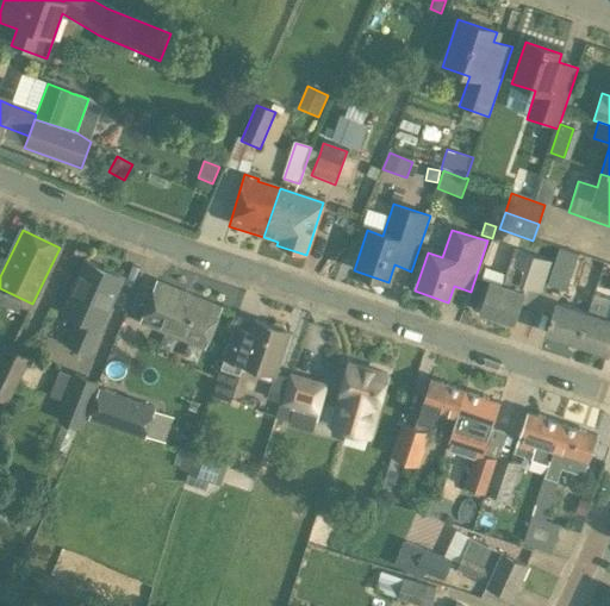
[(499,241),(510,243),(512,233),(503,230),(499,241)]
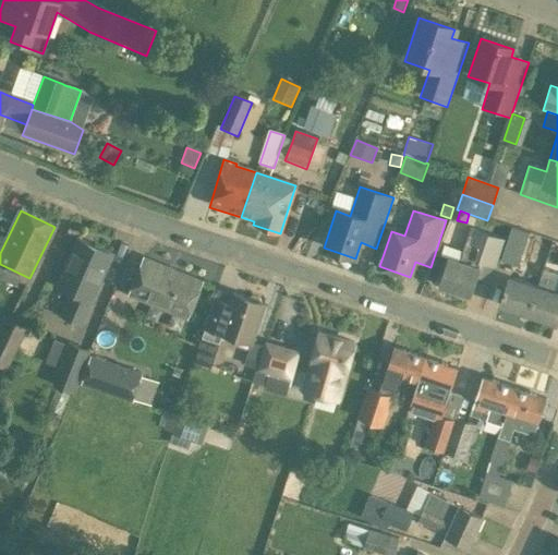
[(500,262),(517,267),(528,234),(511,229),(500,262)]
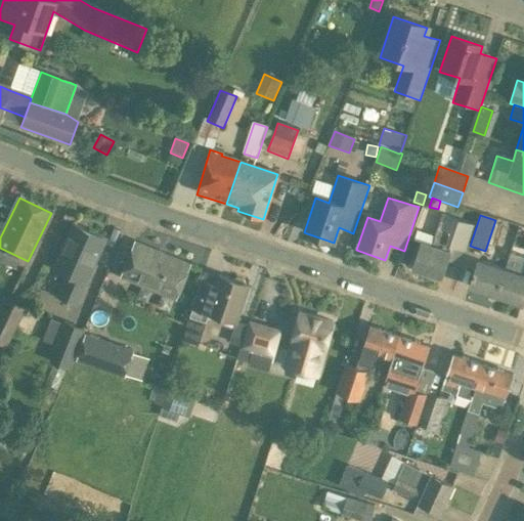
[(421,244),(412,269),(441,278),(444,267),(446,263),(451,247),(466,252),(468,245),(474,226),(444,216),(434,248),(421,244)]
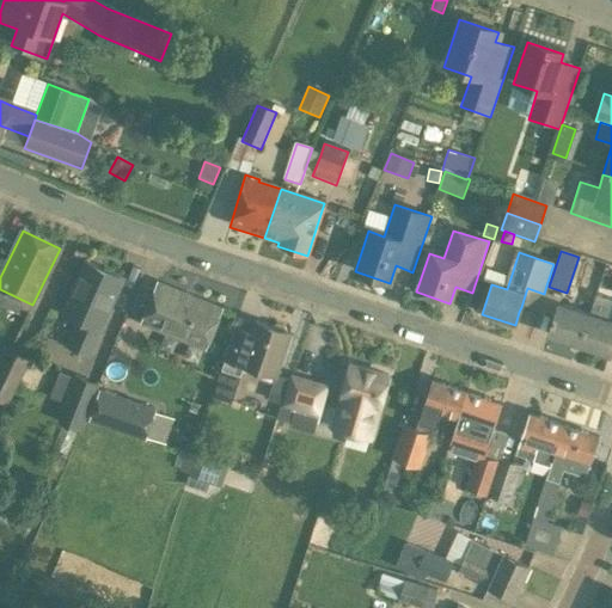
[(85,264),(62,314),(77,321),(66,347),(87,356),(98,331),(121,280),(85,264)]
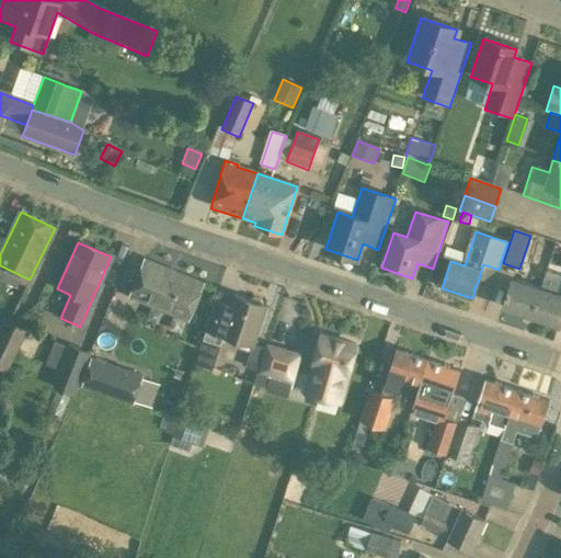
[(144,261),(129,297),(185,321),(201,285),(144,261)]
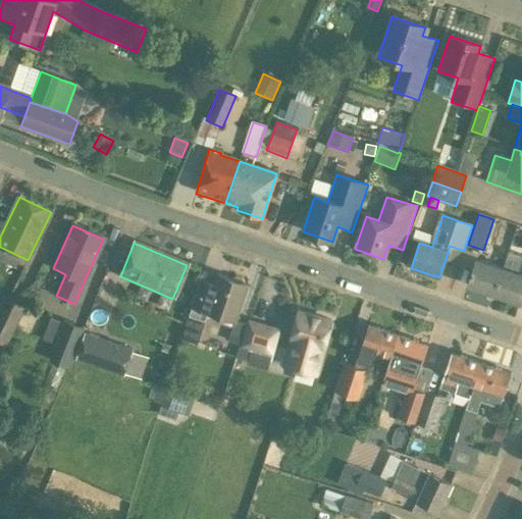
[(502,269),(492,296),(520,305),(521,298),(521,275),(518,274),(521,263),(521,257),(508,252),(502,269)]
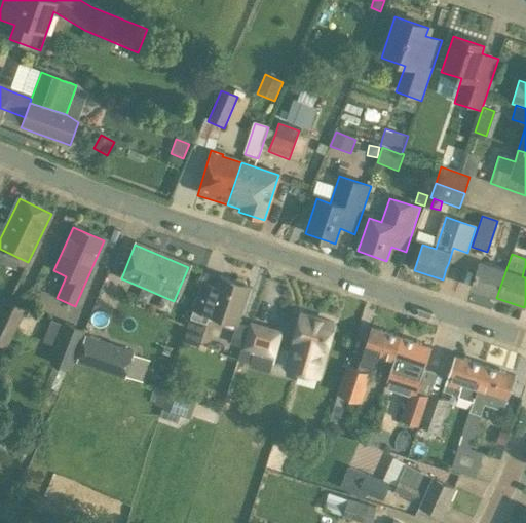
[(476,272),(471,289),(496,298),(505,271),(480,262),(476,272)]
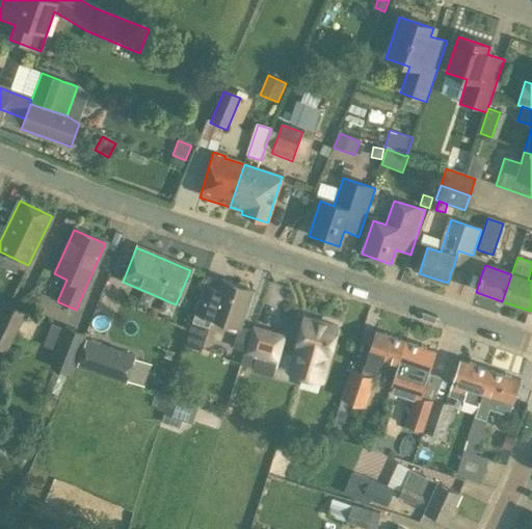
[(221,281),(220,282),(208,278),(185,346),(201,351),(212,319),(224,323),(222,329),(224,333),(234,335),(237,334),(239,327),(240,327),(251,290),(221,281)]
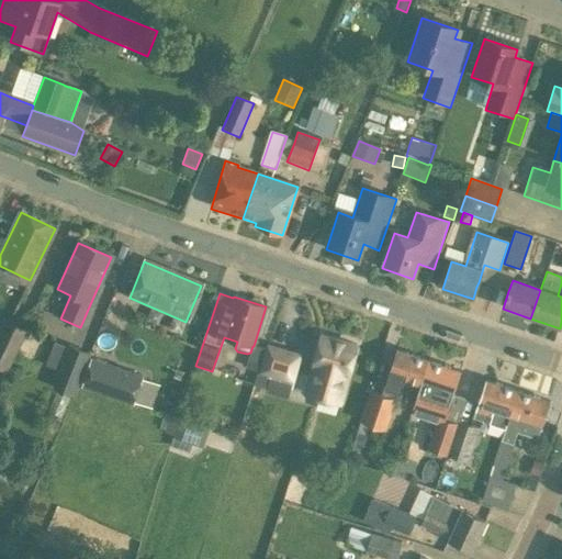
[(3,320),(0,327),(0,372),(7,376),(29,332),(3,320)]
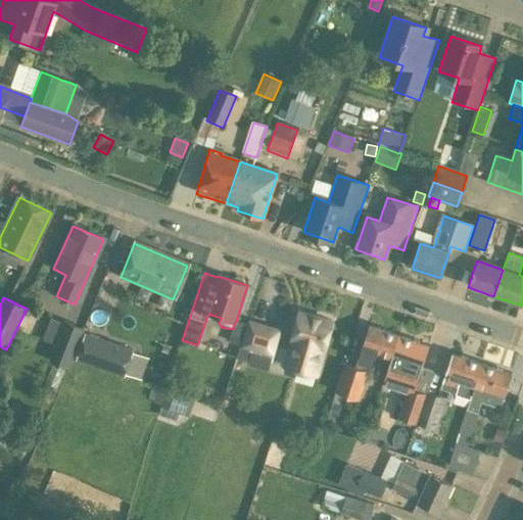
[(283,366),(314,375),(329,322),(297,313),(283,366)]
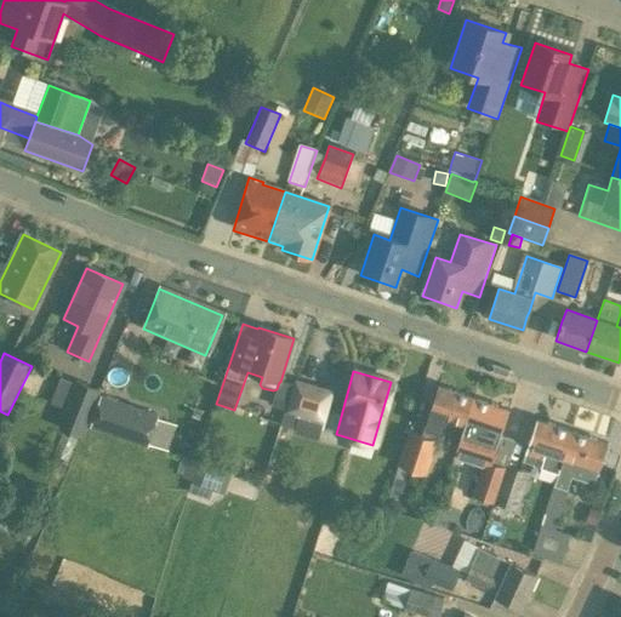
[(101,390),(77,381),(57,429),(81,439),(101,390)]
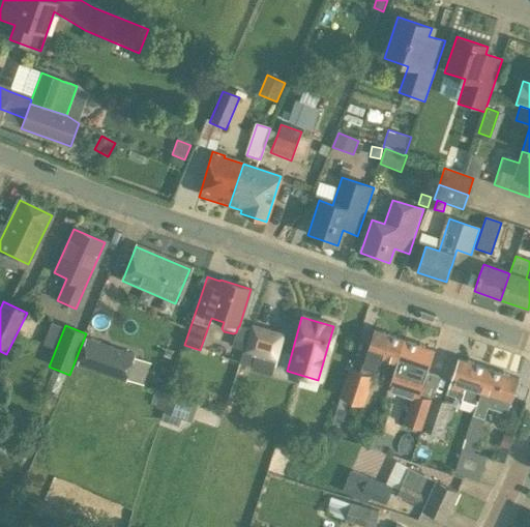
[(252,325),(249,330),(244,348),(244,351),(243,351),(239,364),(253,368),(256,356),(277,362),(285,334),(252,325)]
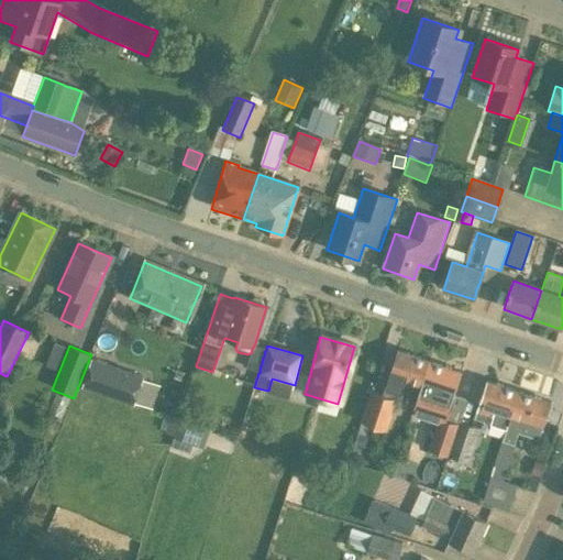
[(421,385),(428,363),(397,352),(383,396),(371,392),(360,424),(387,434),(398,402),(396,401),(398,395),(401,396),(403,394),(418,398),(418,396),(421,385)]
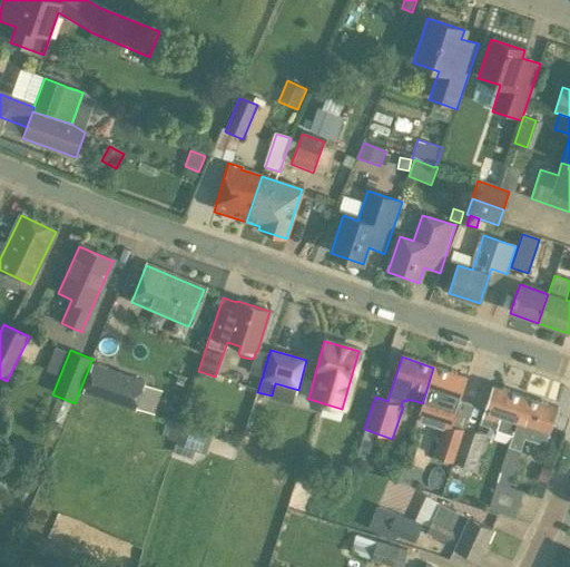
[(135,412),(146,382),(92,364),(82,394),(135,412)]
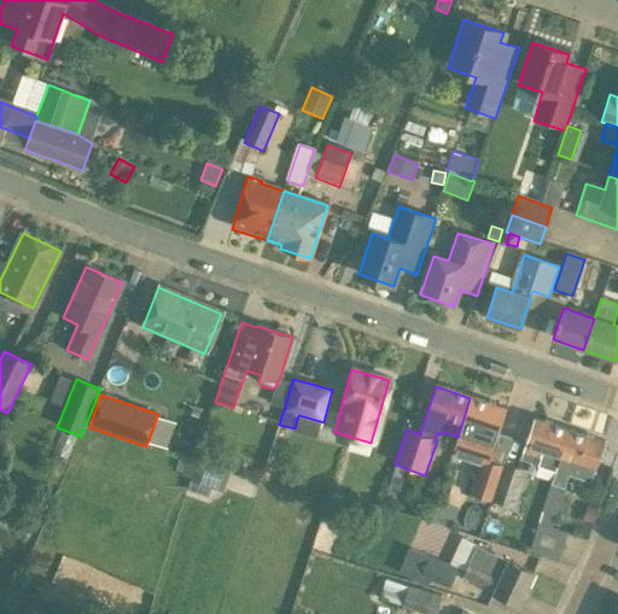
[(506,409),(471,398),(462,422),(459,434),(459,437),(453,454),(481,463),(482,462),(485,449),(493,451),(506,409)]
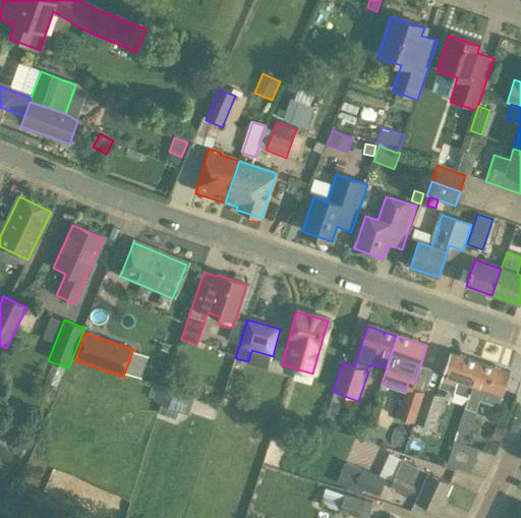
[(455,389),(469,393),(479,363),(449,354),(439,387),(454,392),(455,389)]
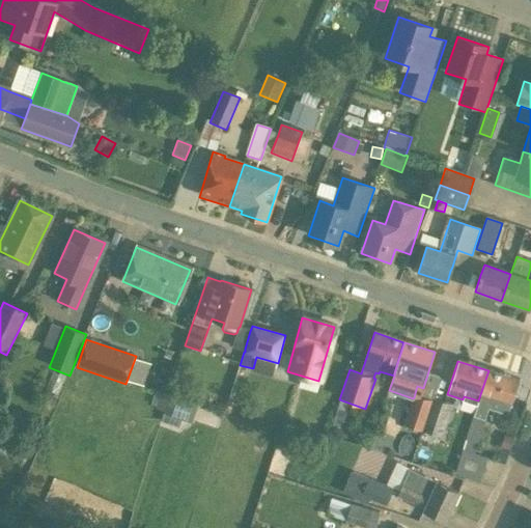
[(507,416),(520,381),(488,370),(478,400),(474,417),(484,421),(488,410),(507,416)]
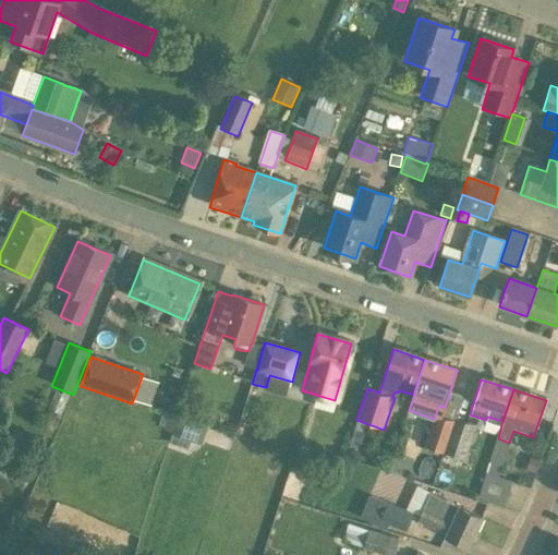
[(168,445),(187,451),(190,444),(201,447),(207,429),(178,418),(168,445)]
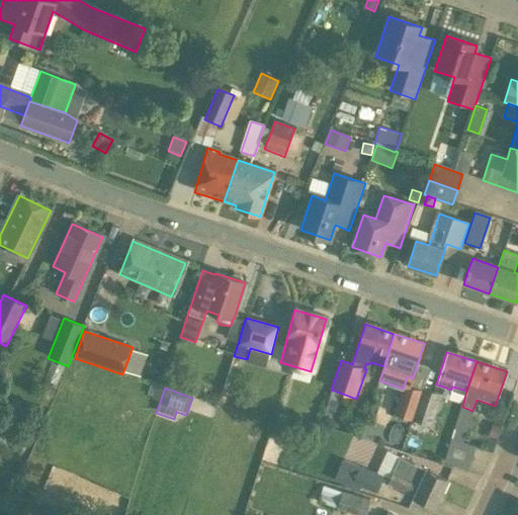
[(404,388),(403,389),(395,415),(411,421),(421,392),(408,389),(404,388)]
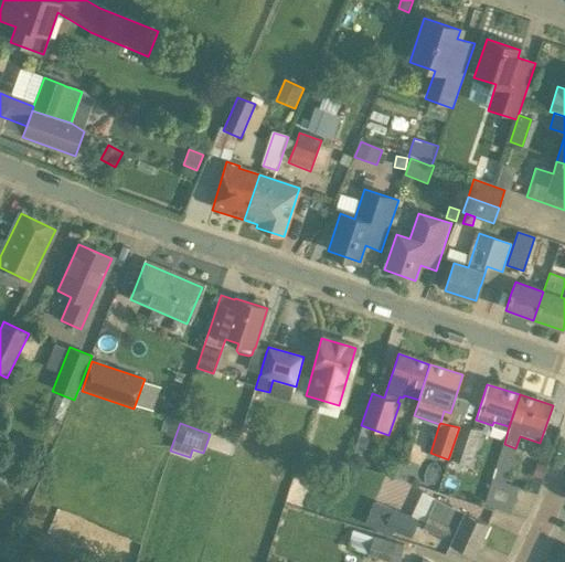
[(460,424),(459,427),(448,459),(470,466),(482,431),(460,424)]
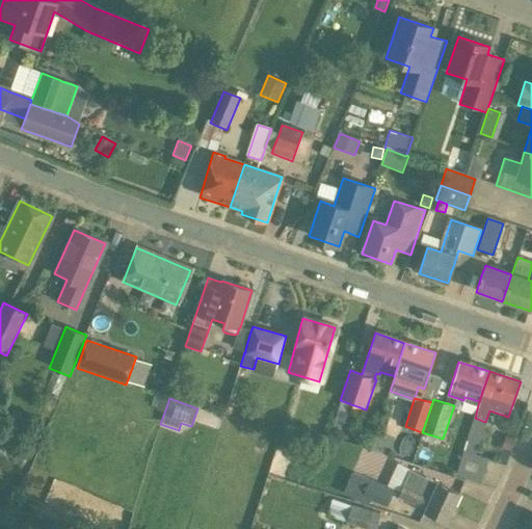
[(335,422),(343,425),(346,414),(338,412),(335,422)]
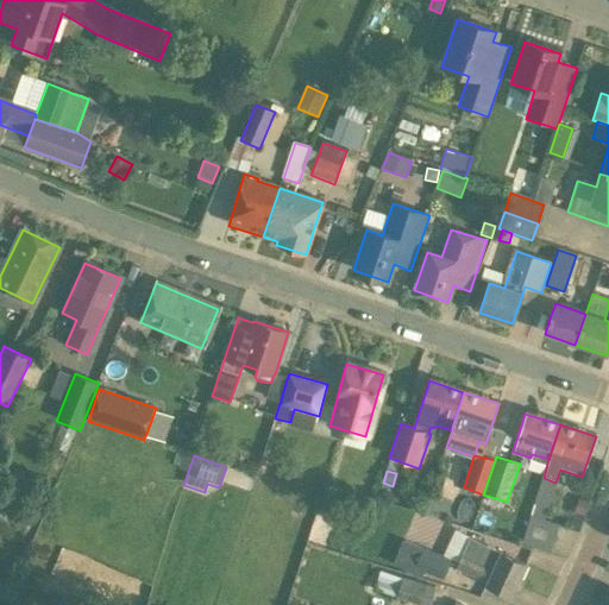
[(573,512),(583,516),(589,503),(578,499),(573,512)]
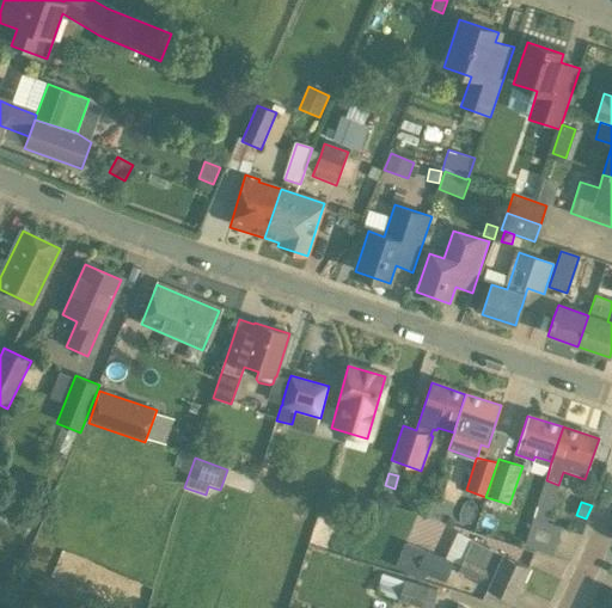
[(550,509),(537,505),(533,517),(546,522),(550,509)]
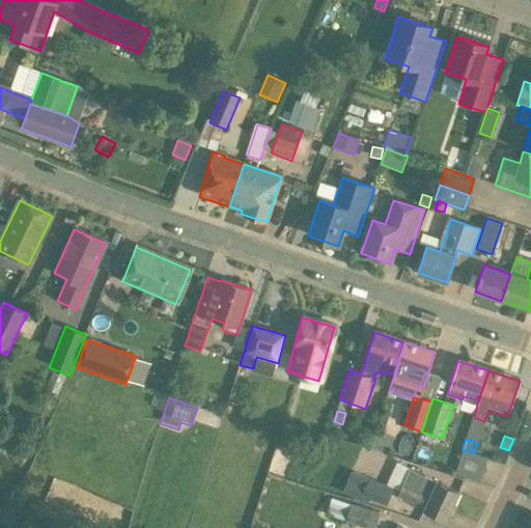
[(0,440),(0,454),(9,459),(15,445),(0,440)]
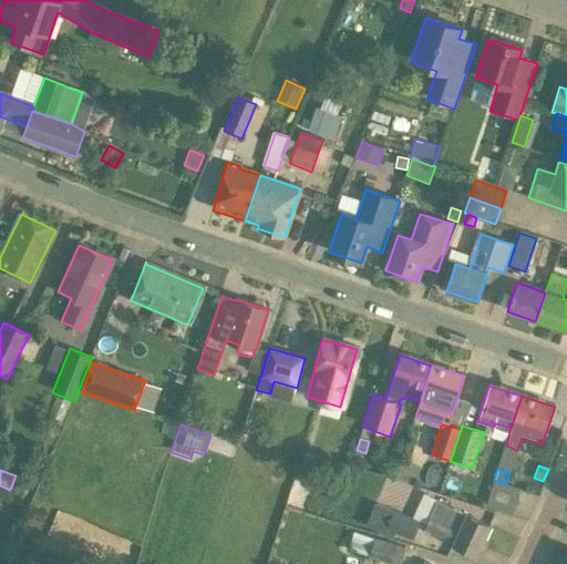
[(506,484),(494,480),(486,506),(512,514),(519,489),(506,484)]
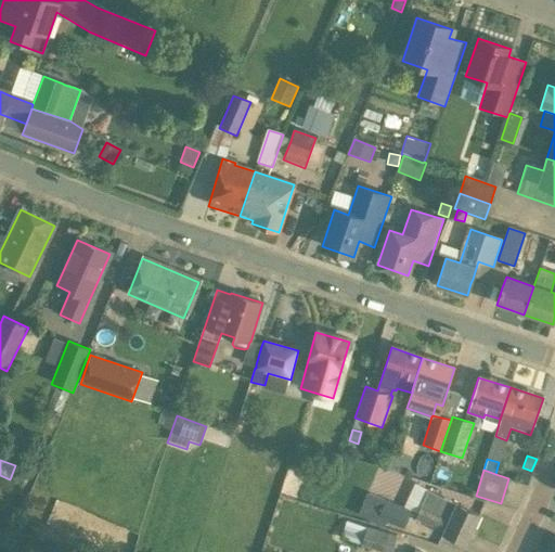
[(466,546),(479,516),(428,492),(414,521),(444,534),(443,535),(466,546)]
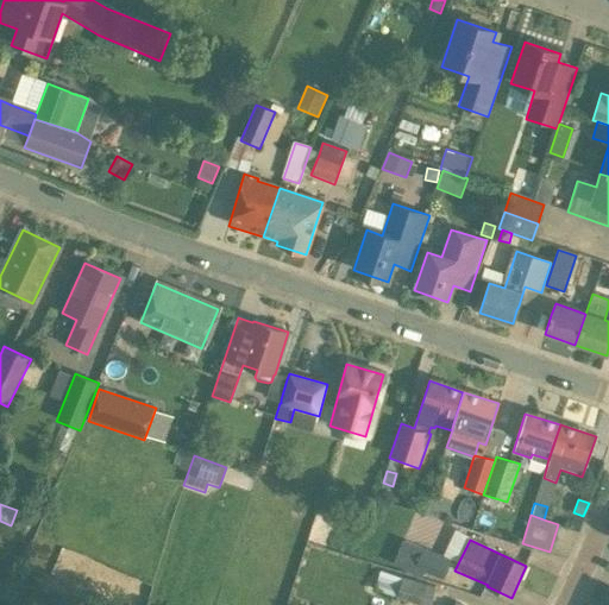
[(403,541),(394,565),(422,577),(425,573),(443,580),(451,561),(403,541)]
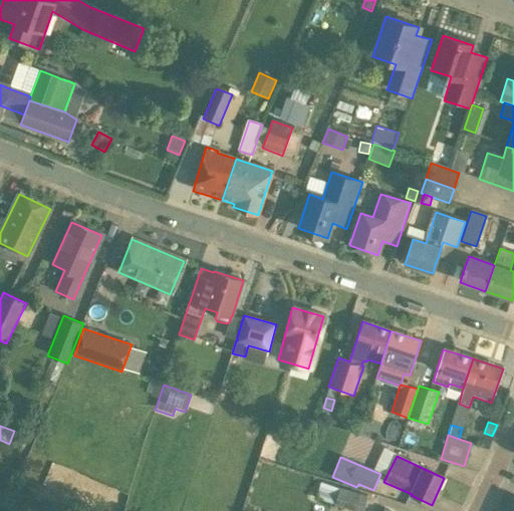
[(315,499),(334,505),(334,506),(349,510),(362,510),(366,496),(321,483),(315,499)]
